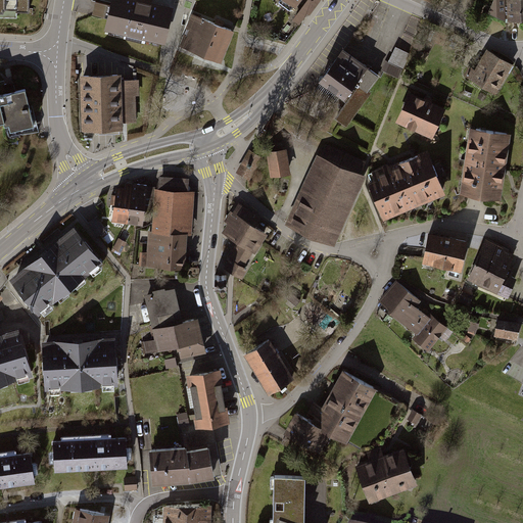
[(0,0),(0,14),(18,14),(18,12),(30,12),(29,0),(0,0)]
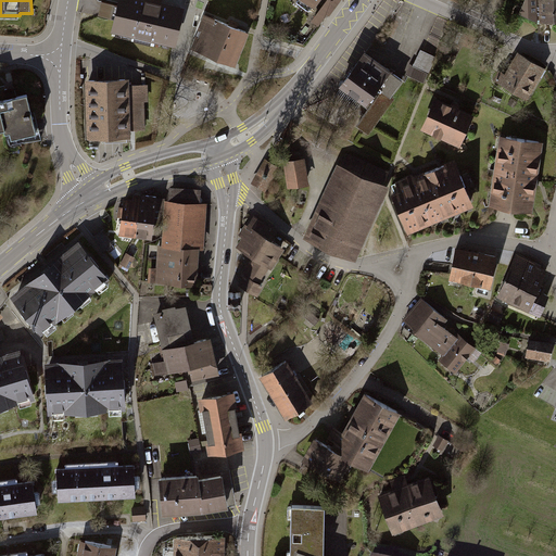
[(118,0),(117,5),(102,1),(99,15),(115,19),(112,29),(174,43),(182,7),(150,0),(118,0)]
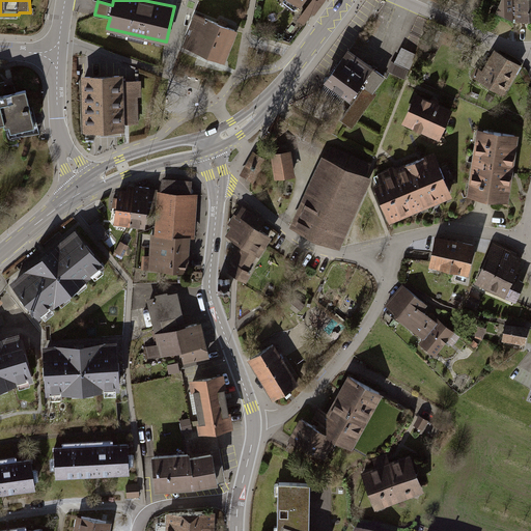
[(312,0),(299,19),(305,23),(322,0),(312,0)]
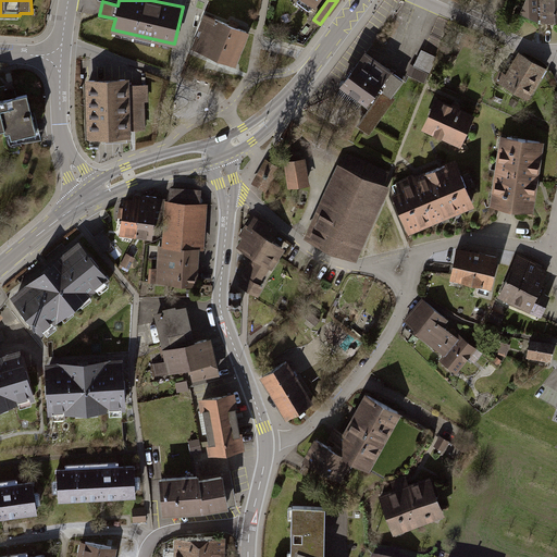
[(556,0),(523,0),(519,14),(540,23),(556,22),(556,0)]
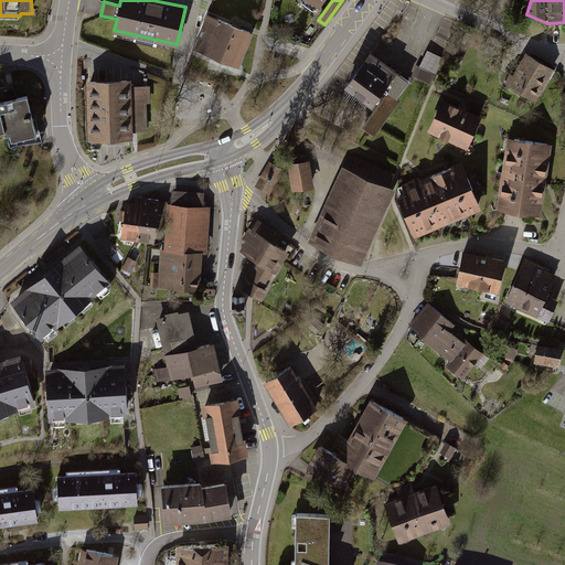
[(203,30),(212,34),(210,41),(200,38),(195,49),(222,60),(236,66),(244,48),(251,32),(240,28),(241,25),(242,23),(234,20),(233,25),(210,16),(203,30)]
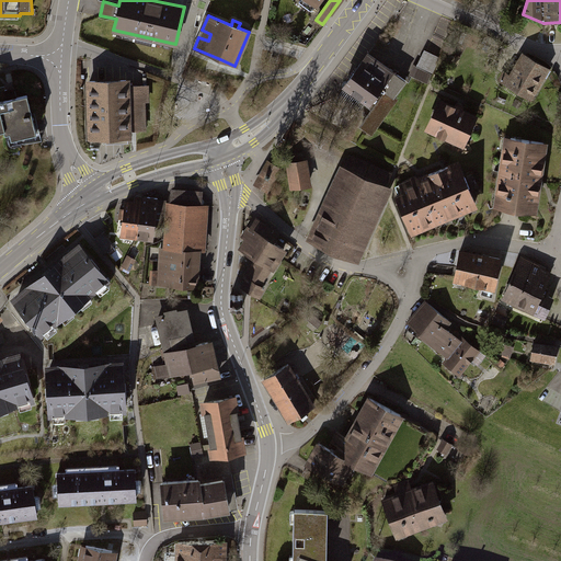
[(361,123),(374,132),(411,77),(368,47),(343,83),(374,104),(361,123)]
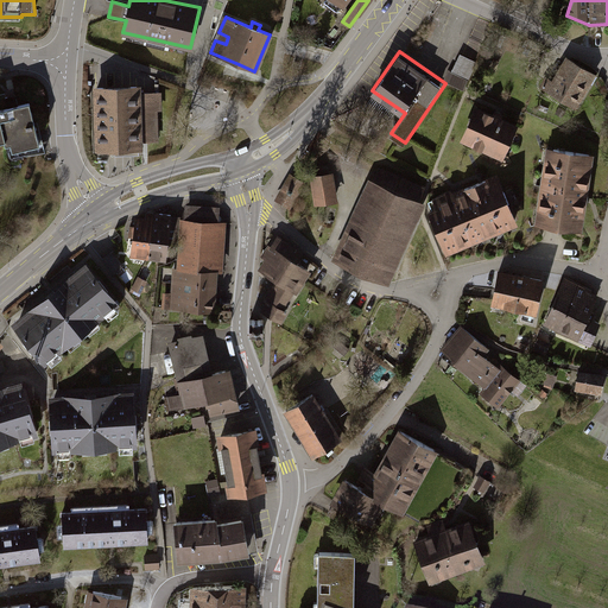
[(461,52),(449,81),(467,89),(479,59),(461,52)]
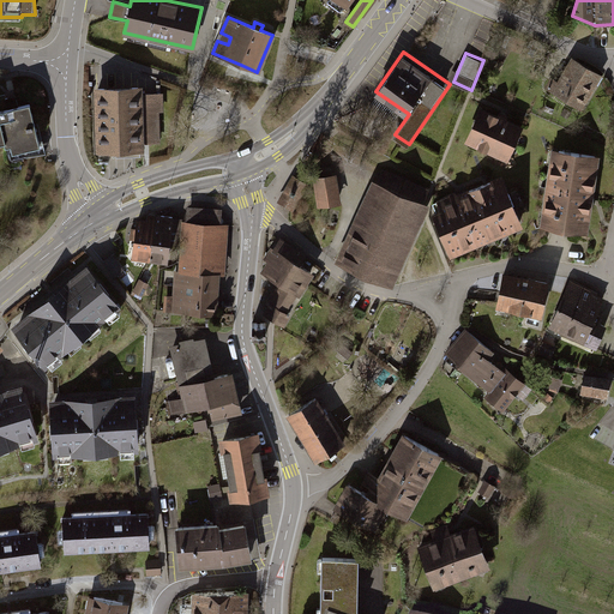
[(603,80),(571,61),(552,92),(584,112),(603,80)]
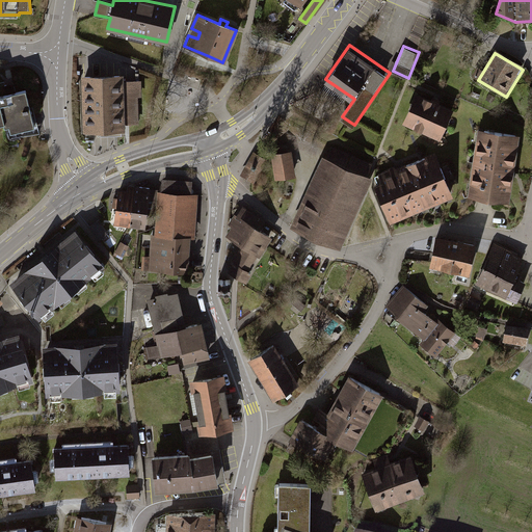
[(120,76),(85,77),(86,131),(105,131),(122,130),(122,123),(137,122),(137,95),(127,95),(127,82),(120,82),(120,76)]
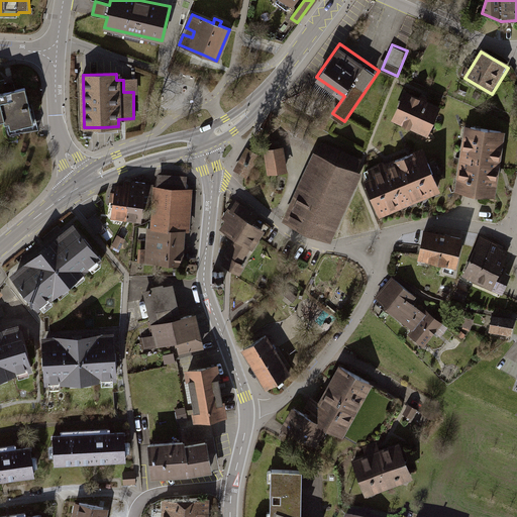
[(36,127),(27,88),(10,92),(0,94),(0,123),(5,122),(8,133),(36,127)]
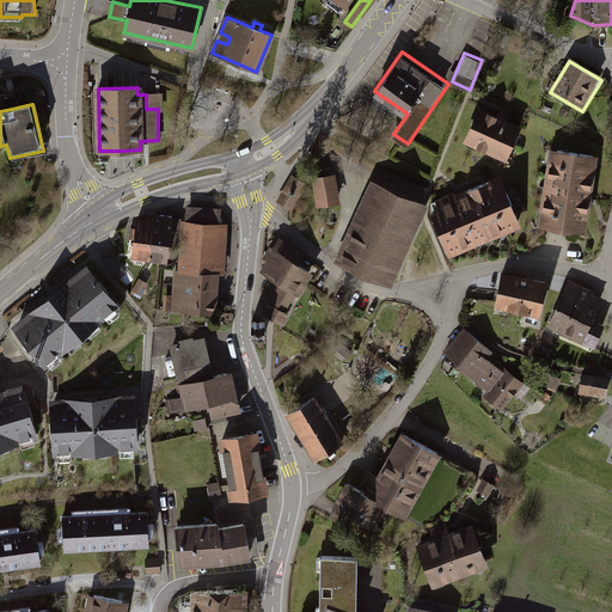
[(520,127),(481,109),(466,141),(505,159),(520,127)]
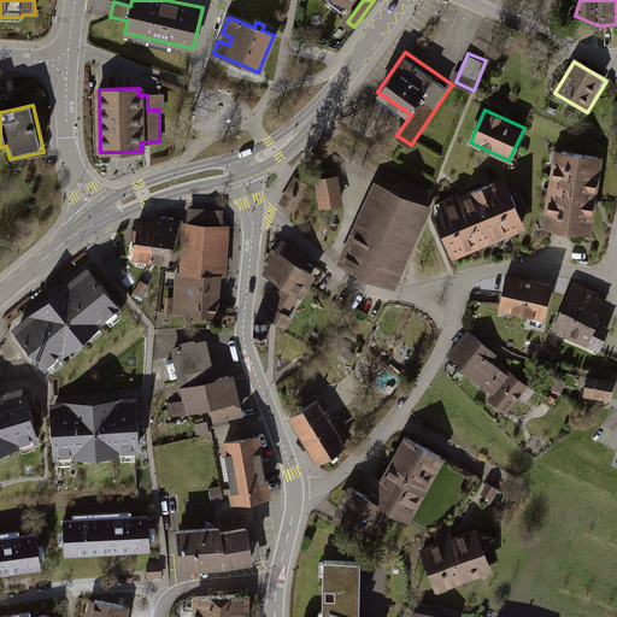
[(603,158),(554,151),(542,228),(589,236),(603,158)]
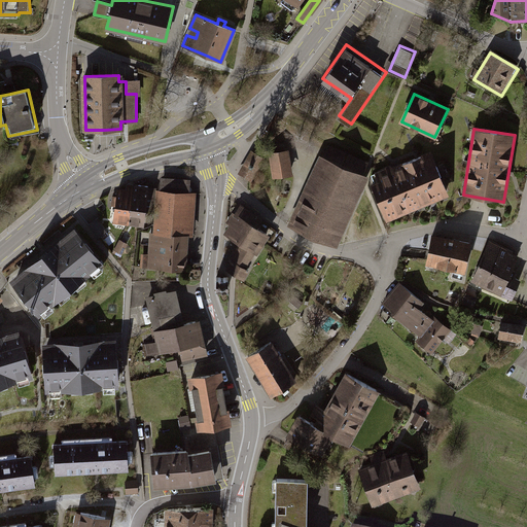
[(322,159),(319,156),(303,197),(291,223),(303,229),(324,238),(338,243),(351,211),(366,177),(363,175),(370,162),(328,144),(322,159)]
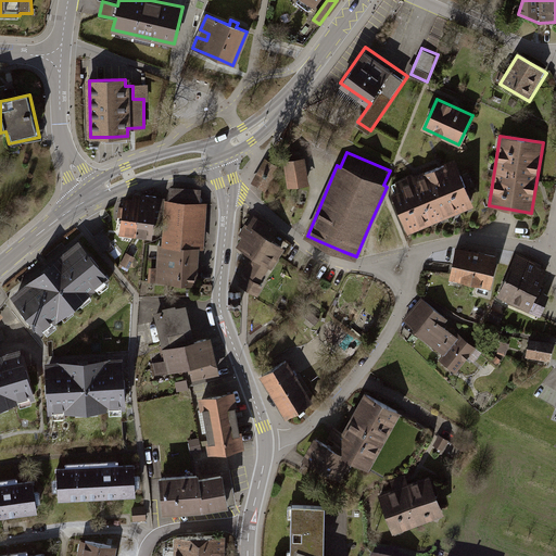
[(304,158),(282,161),(287,188),(308,186),(304,158)]
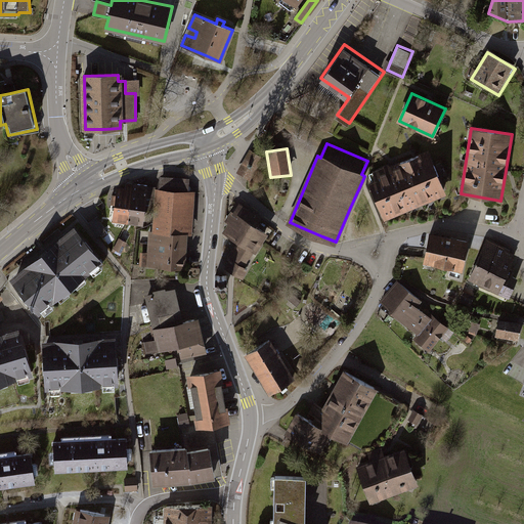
[(395,170),(411,213),(445,200),(429,157),(395,170)]
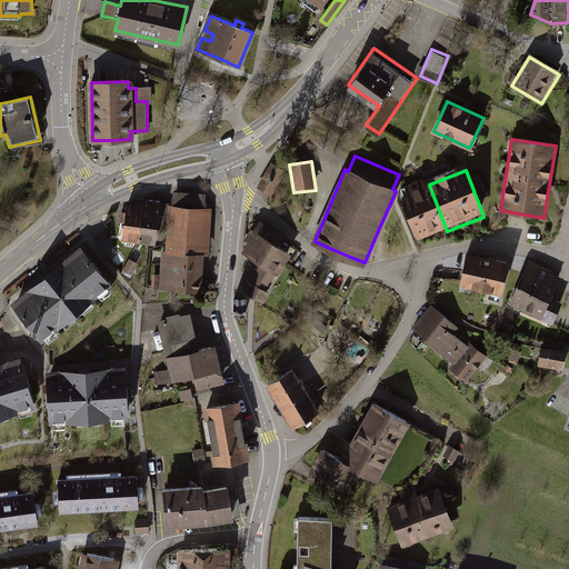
[(401,195),(419,241),(447,231),(429,185),(401,195)]
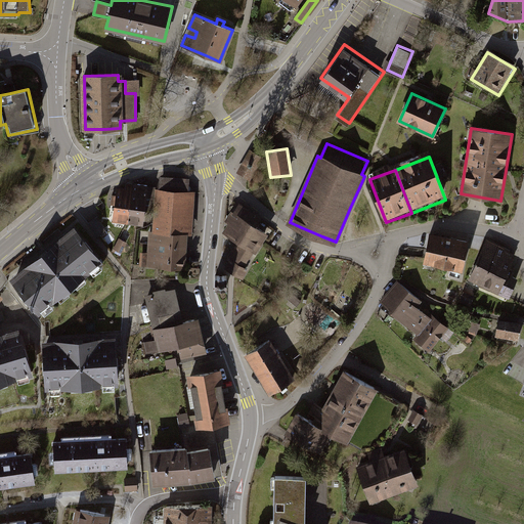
[(132,186),(132,189),(128,220),(142,221),(144,209),(151,209),(154,190),(146,189),(146,185),(138,185),(138,186),(132,186)]
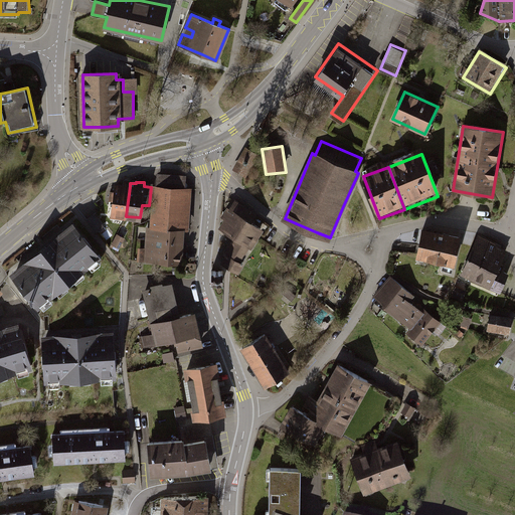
[(126,216),(130,186),(120,184),(120,187),(115,186),(114,194),(110,193),(109,198),(113,199),(111,214),(126,216)]
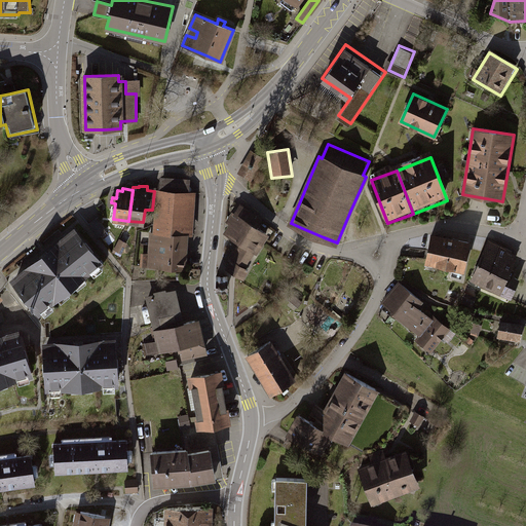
[(196,194),(156,191),(153,224),(152,233),(149,233),(146,269),(186,272),(186,269),(189,237),(193,237),(196,194)]
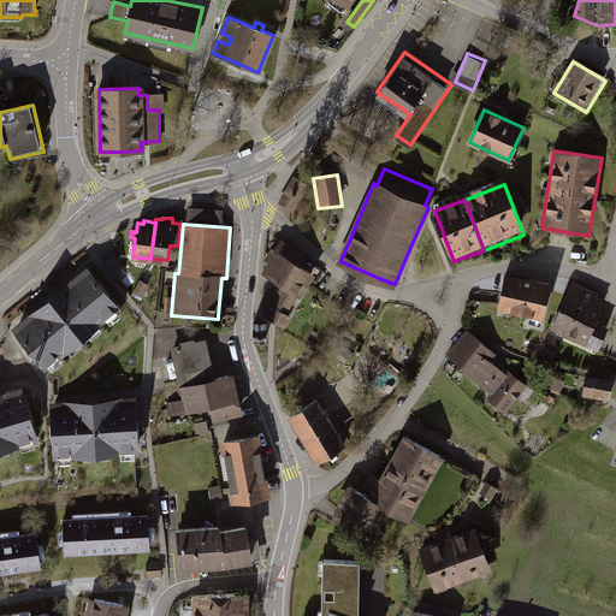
[(307,258),(280,241),(270,260),(268,261),(271,262),(265,273),(274,279),(272,282),(278,285),(279,283),(284,285),(282,290),(278,288),(277,290),(268,303),(271,304),(270,308),(266,314),(284,326),(291,314),(289,312),(288,313),(286,312),(297,295),(298,295),(313,272),(302,266),(306,259),(307,258)]
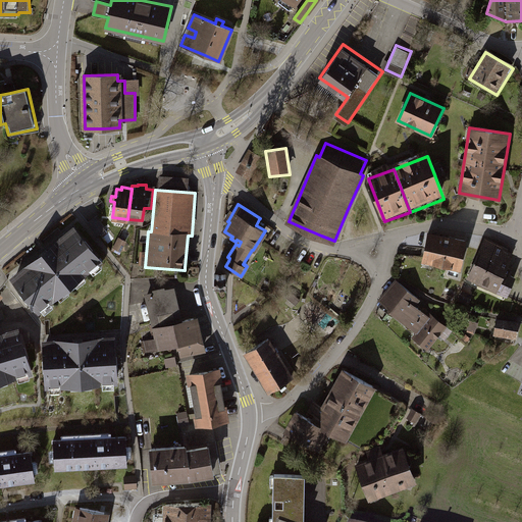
[(89,223),(99,237),(106,230),(96,218),(89,223)]
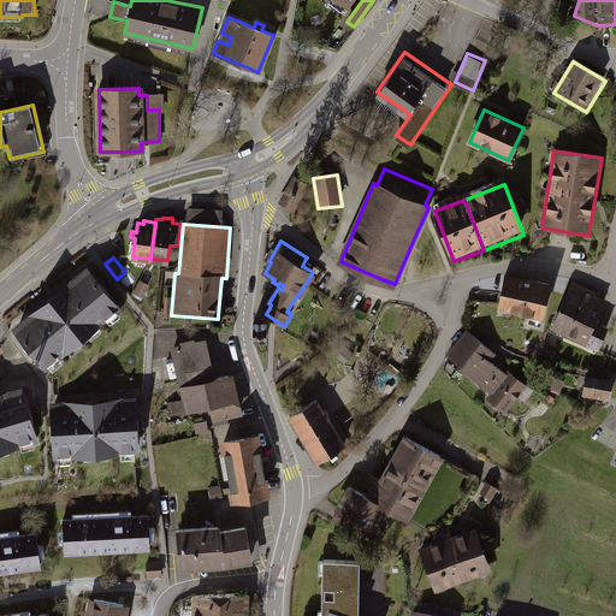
[(16,330),(48,369),(120,312),(88,272),(53,300),(16,330)]
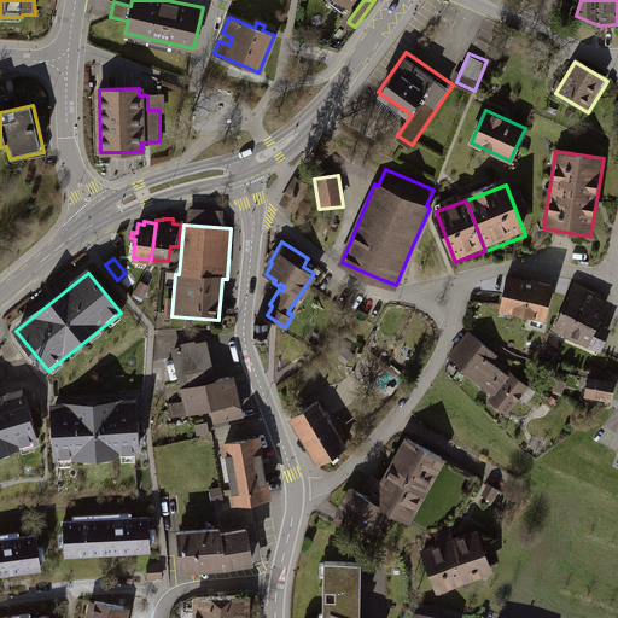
[(552,286),(505,279),(499,314),(547,321),(552,286)]
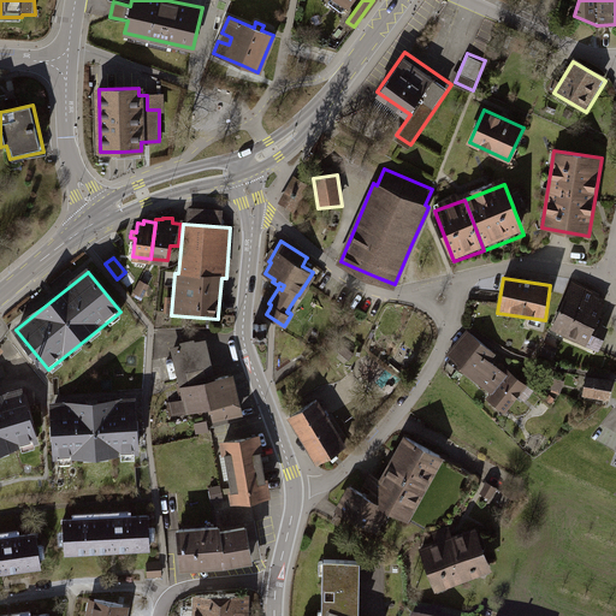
[(132,296),(142,301),(149,285),(140,282),(132,296)]
